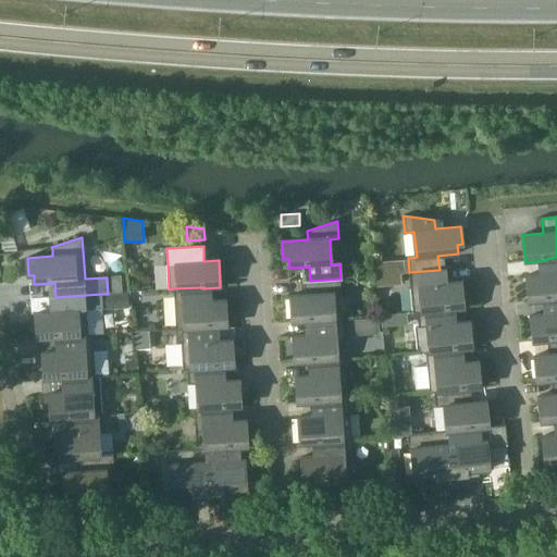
[(547,273),(527,275),(530,302),(549,300),(549,299),(556,298),(556,257),(546,259),(546,260),(547,273)]
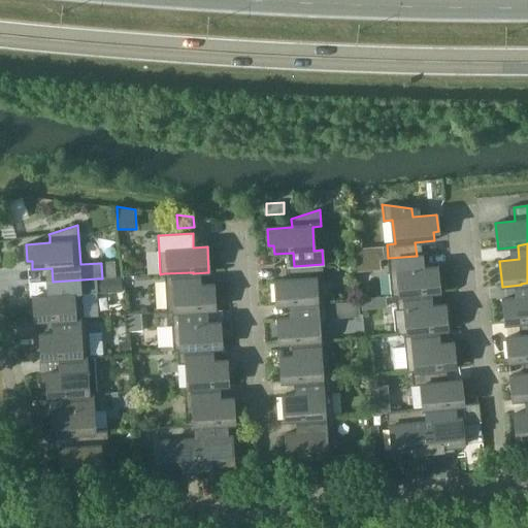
[(418,269),(417,256),(388,258),(392,297),(396,297),(396,296),(424,293),(424,294),(439,293),(437,267),(418,269)]
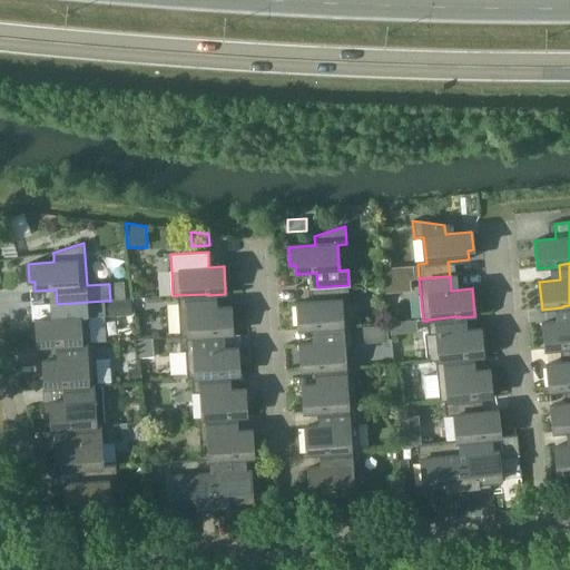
[(124,284),(109,285),(110,301),(125,300),(124,284)]
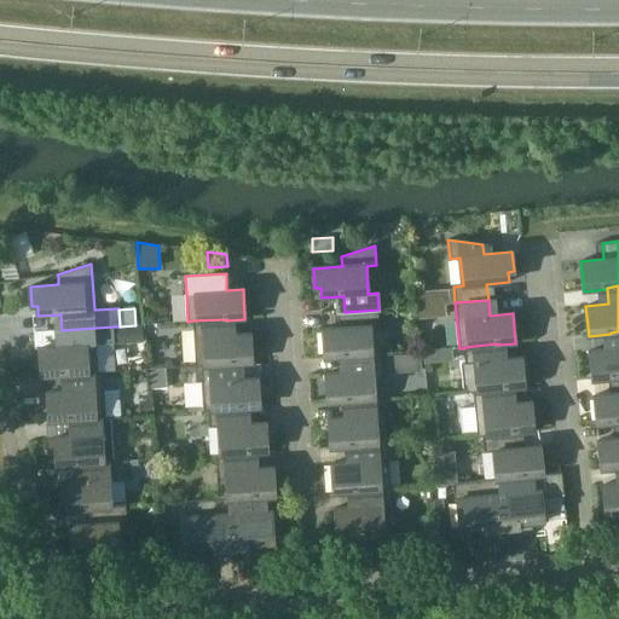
[(380,327),(379,310),(345,312),(346,328),(323,329),(325,359),(348,357),(371,354),(370,328),(380,327)]
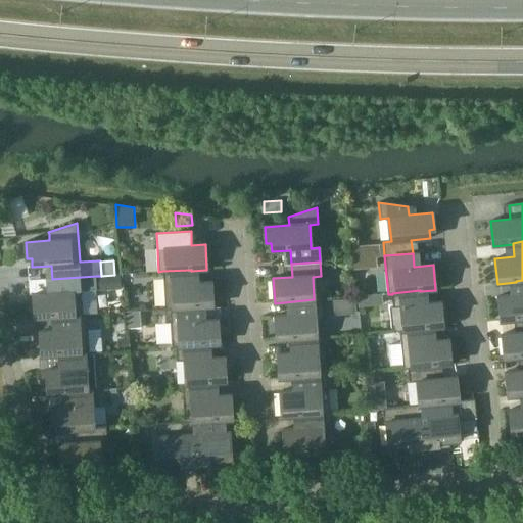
[(198,307),(212,307),(211,282),(192,283),(191,271),(191,270),(162,271),(165,310),(170,310),(170,308),(198,307)]
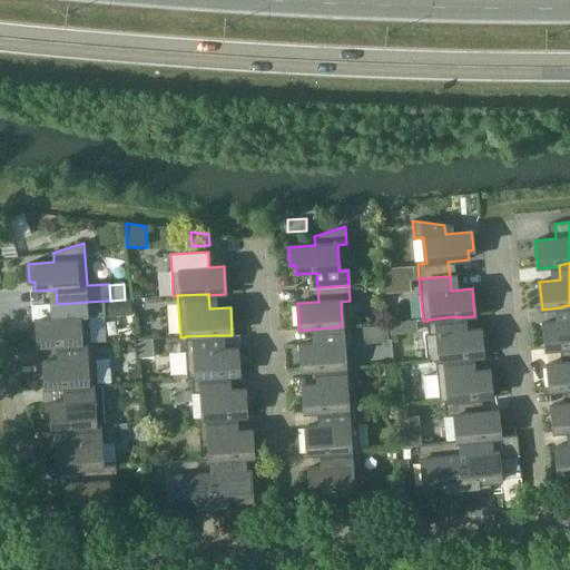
[(90,343),(89,317),(105,316),(105,301),(57,304),(58,318),(37,320),(38,347),(64,345),(90,343)]
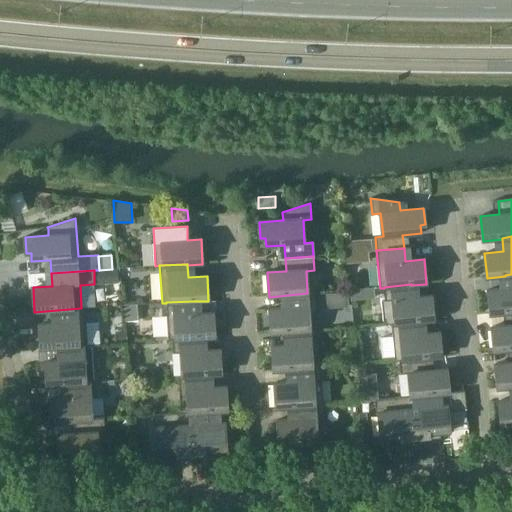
[(511,311),(511,274),(505,275),(505,276),(507,288),(488,290),(490,315),(509,313),(509,312),(511,311)]
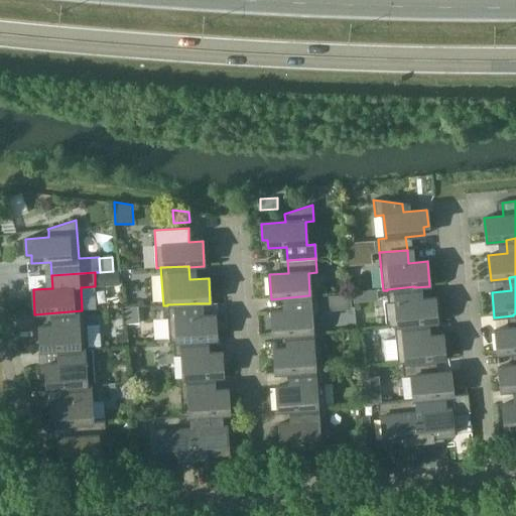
[(387,328),(395,328),(395,327),(399,326),(422,324),(422,325),(437,323),(434,297),(416,299),(414,287),(414,286),(387,289),(387,290),(388,302),(384,302),(387,328)]
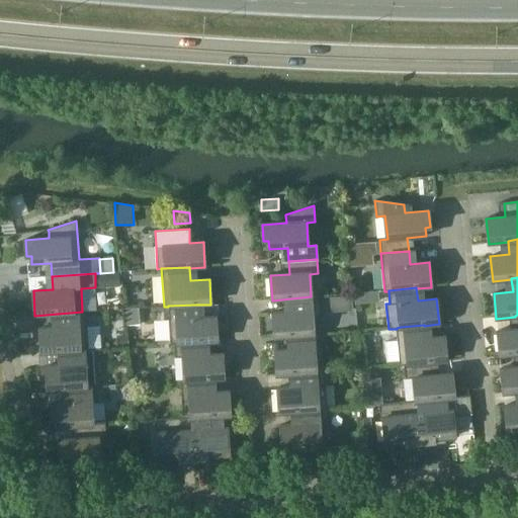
[(291,298),(291,312),(273,313),(274,338),(293,337),(293,336),(322,334),(319,296),(311,296),(291,298)]
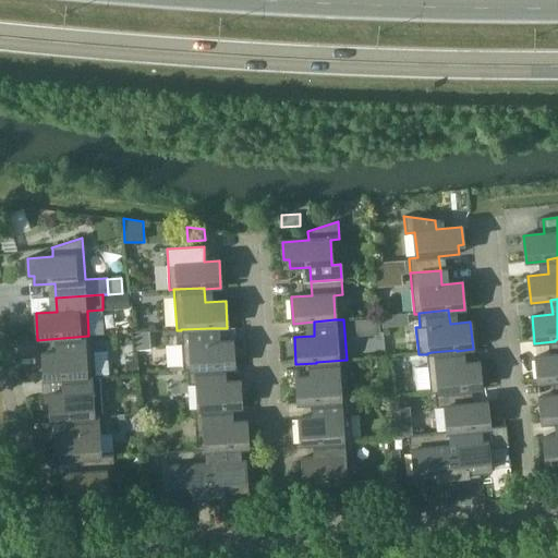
[(218,367),(218,368),(234,367),(232,340),(211,342),(211,328),(181,329),(181,330),(183,365),(183,370),(183,371),(187,371),(187,370),(218,367)]
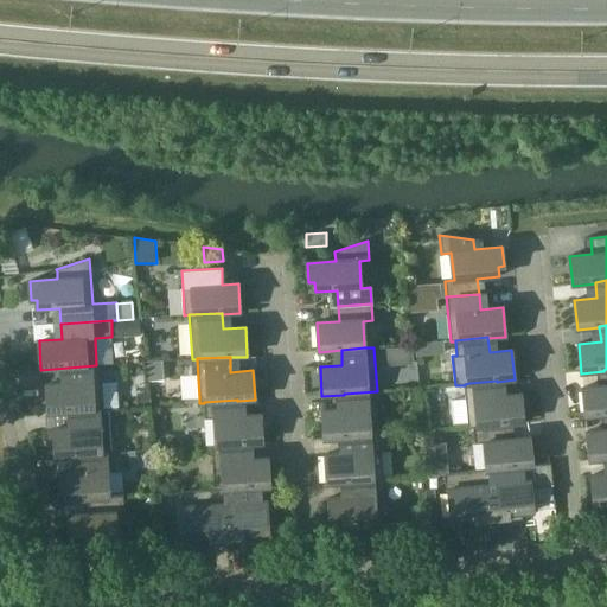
[(49,414),(76,411),(75,410),(103,409),(101,365),(96,365),(68,368),(69,383),(46,384),(49,414)]
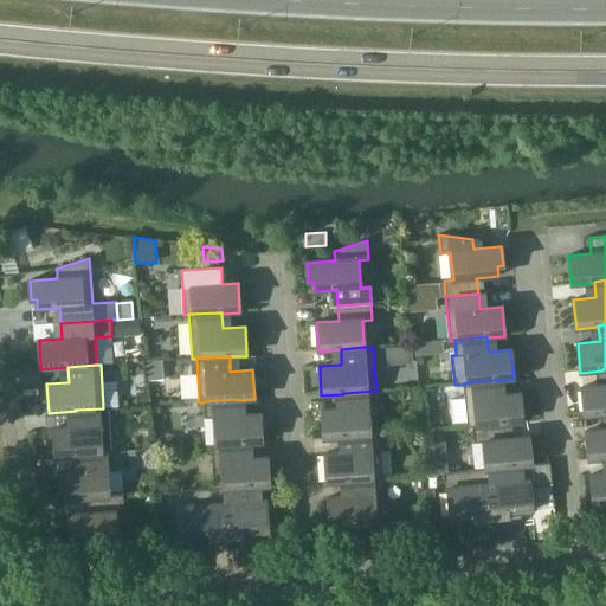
[(605,368),(603,369),(603,371),(604,385),(582,387),(585,417),(605,413),(605,368)]
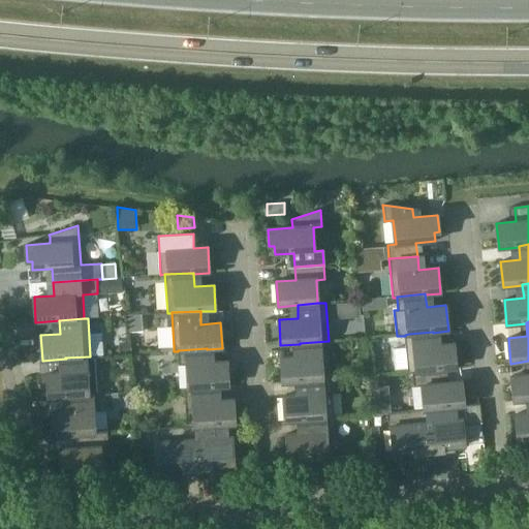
[(433,332),(409,334),(405,335),(405,336),(408,374),(412,373),(412,372),(441,369),(441,370),(457,369),(454,343),(434,345),(433,333),(433,332)]
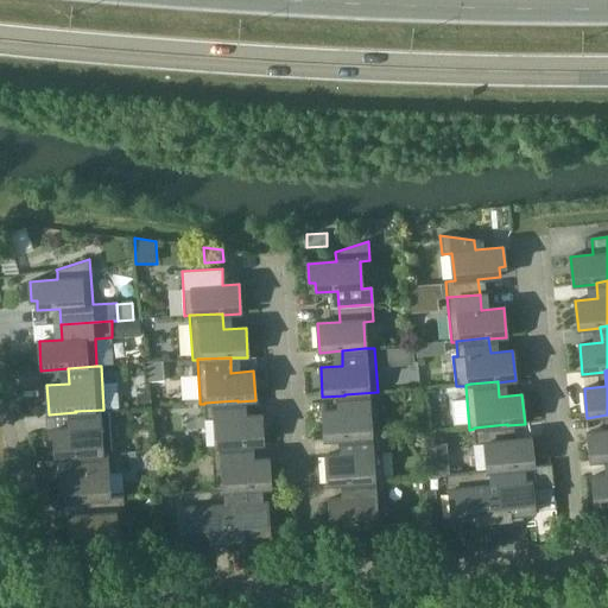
[(347,438),(380,436),(378,392),(344,394),(344,396),(346,410),(323,411),(325,441),(348,439),(347,438)]
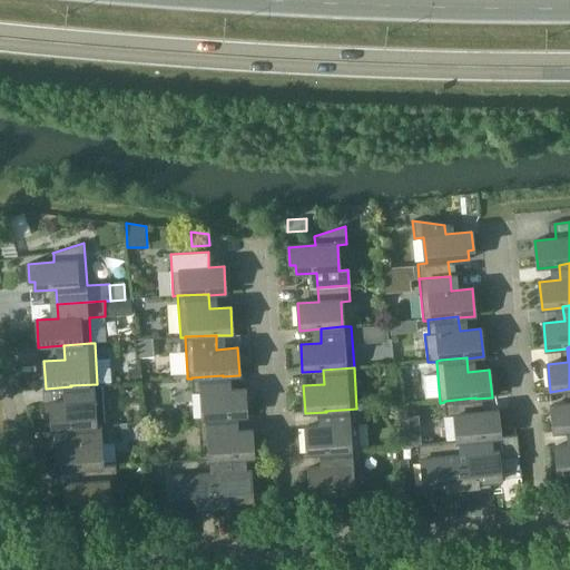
[(129,381),(140,380),(140,369),(129,370),(129,381)]
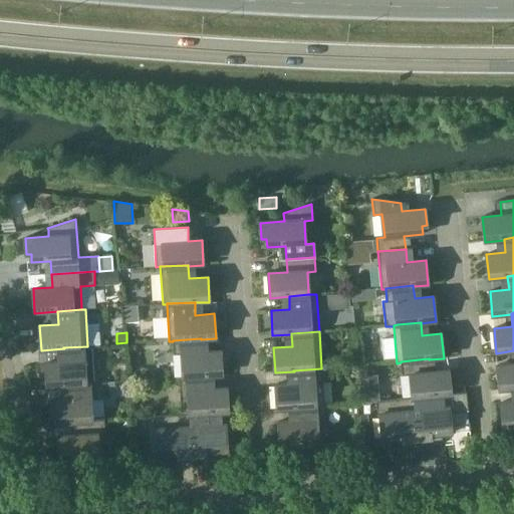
[(173,340),(173,341),(174,354),(182,354),(183,377),(207,375),(207,376),(222,375),(220,350),(202,352),(201,339),(201,338),(173,340)]
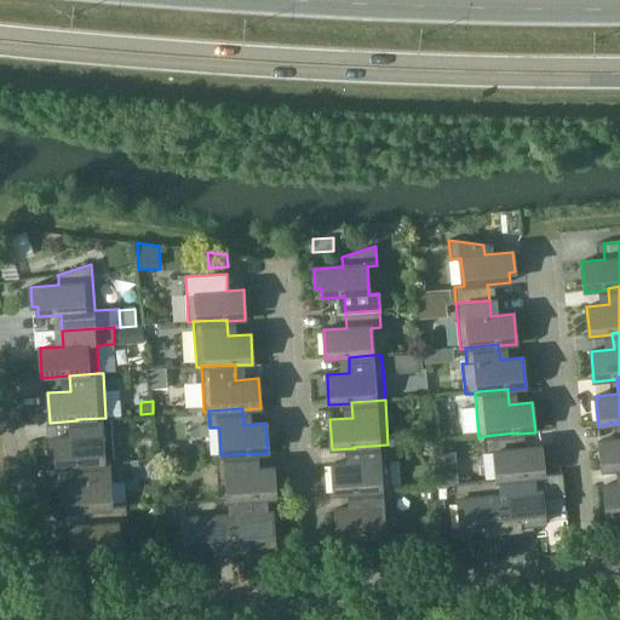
[(56,437),(56,440),(47,441),(49,463),(57,463),(57,468),(85,465),(85,464),(104,463),(114,461),(110,418),(105,418),(76,419),(78,420),(78,435),(56,437)]
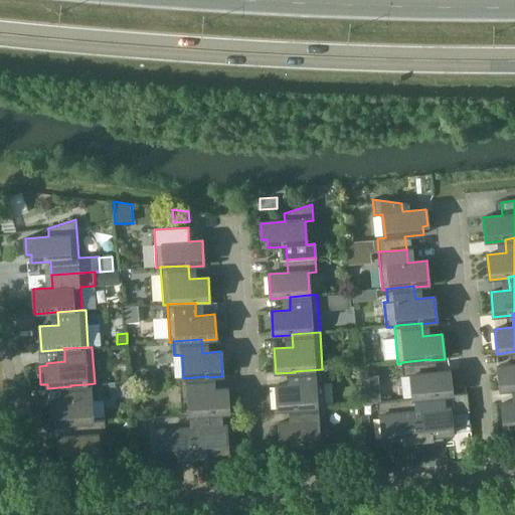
[(452,395),(452,394),(450,371),(431,372),(430,360),(430,359),(401,362),(401,363),(403,377),(411,376),(413,398),(414,398),(449,395),(449,396),(452,395)]
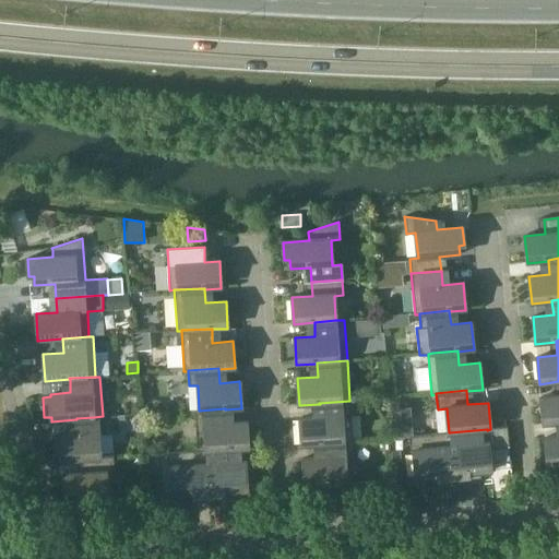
[(558,395),(540,397),(544,425),(558,423),(558,395)]
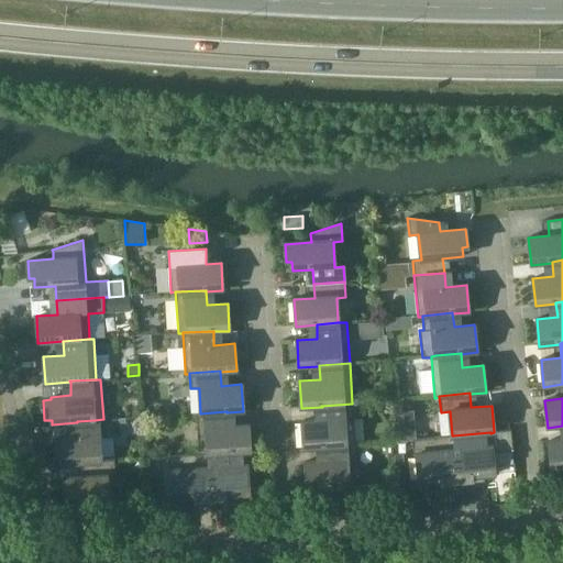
[(346,445),(354,444),(355,443),(354,419),(353,419),(352,404),(321,406),(322,407),(322,420),(302,421),(304,449),(324,448),(324,446),(346,445)]
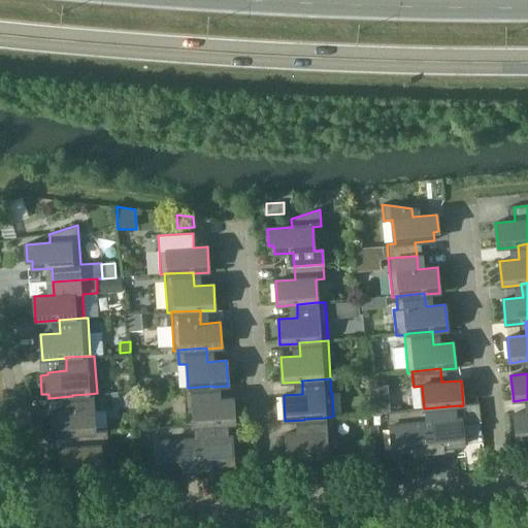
[(128,380),(124,385),(124,392),(136,391),(136,380),(128,380)]
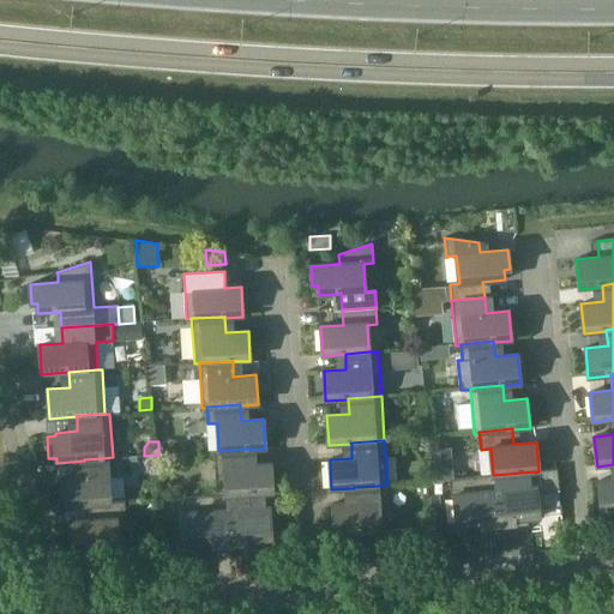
[(218,451),(214,451),(217,495),(227,495),(269,492),(269,493),(272,493),(271,463),(248,464),(247,450),(247,449),(218,451)]
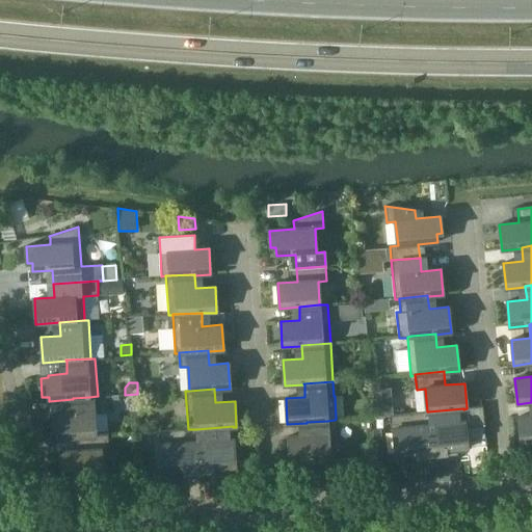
[(56,439),(79,437),(79,436),(96,435),(95,411),(103,411),(102,396),(98,396),(89,397),(73,398),(73,399),(74,411),(54,414),(56,439)]
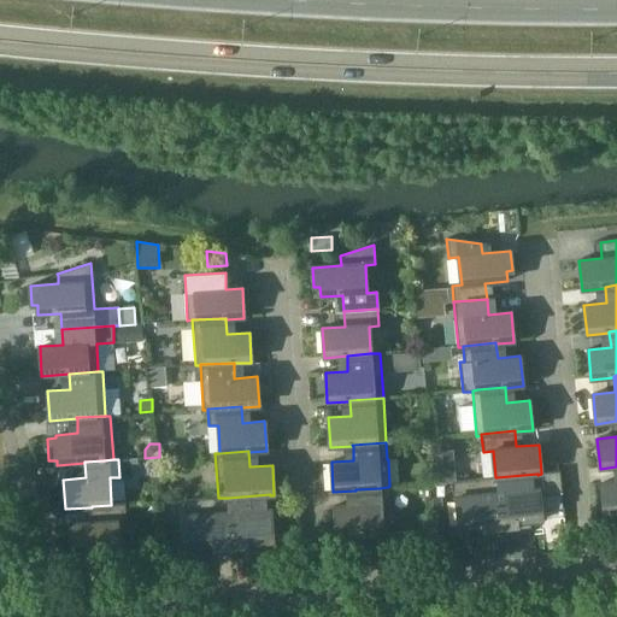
[(542,521),(539,494),(562,492),(560,471),(541,472),(541,474),(538,475),(538,474),(497,477),(501,529),(529,527),(528,522),(542,521)]
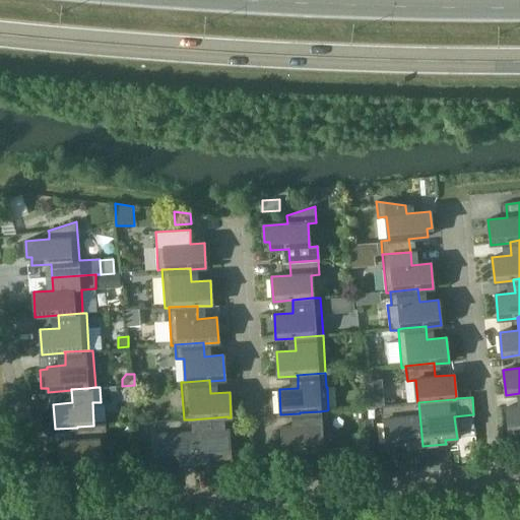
[(399,448),(423,446),(418,402),(417,402),(383,405),(387,446),(398,445),(399,448)]
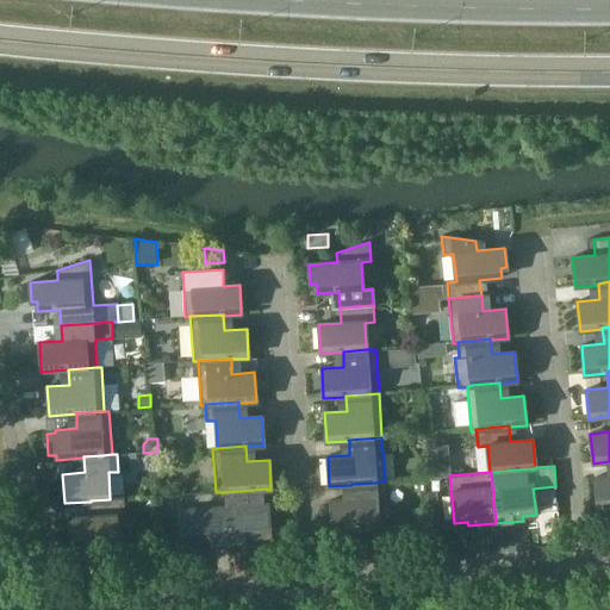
[(609,475),(595,478),(597,508),(609,505),(609,475)]
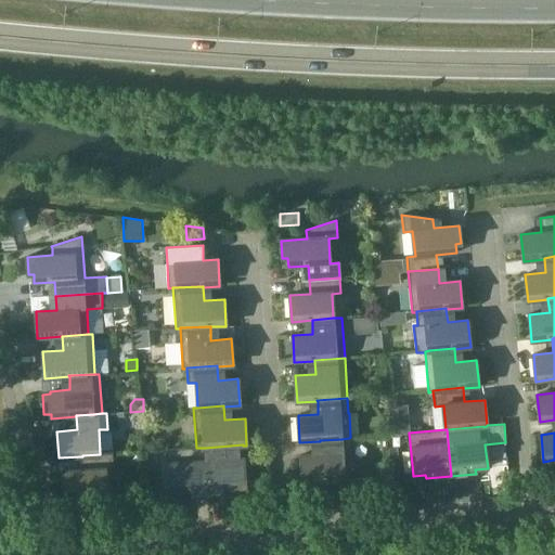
[(343,454),(351,453),(350,438),(349,438),(341,439),(320,440),(320,441),(321,454),(300,455),(302,482),(344,480),(343,454)]
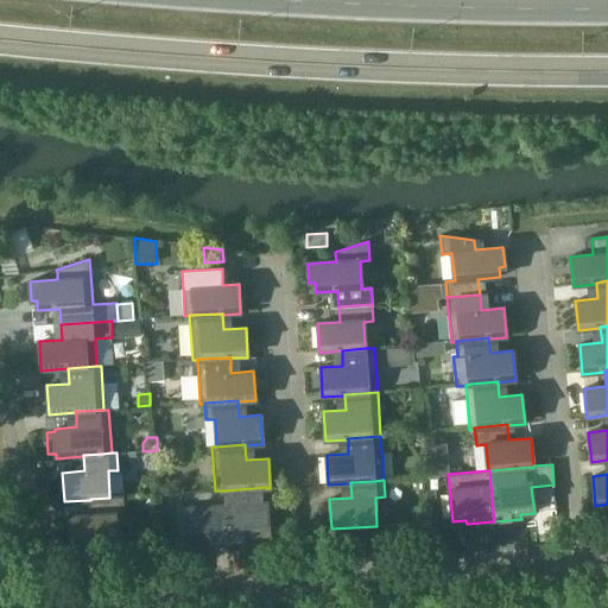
[(225,491),(228,540),(255,539),(255,534),(268,534),(266,488),(266,487),(225,491)]
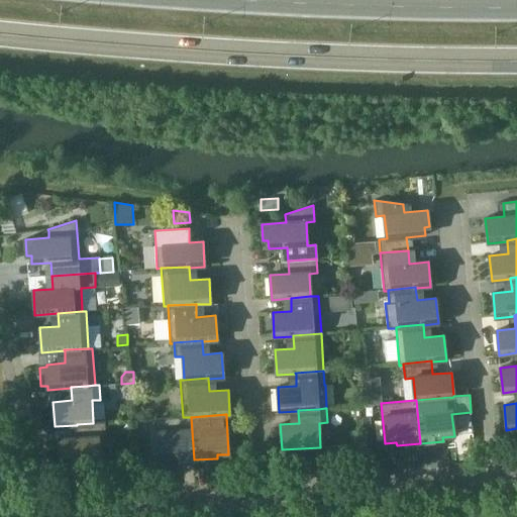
[(183,417),(157,418),(160,458),(171,457),(171,461),(194,459),(191,417),(183,417)]
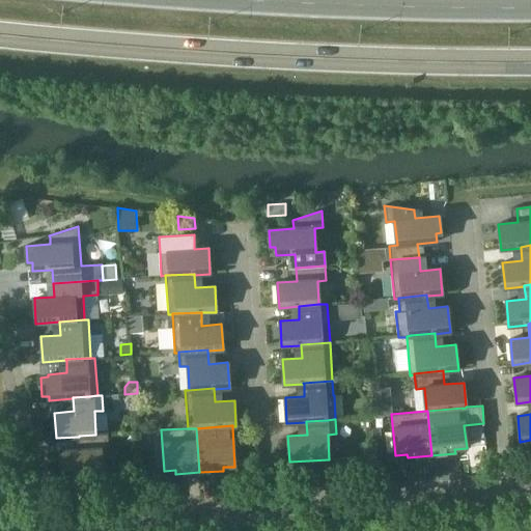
[(380,428),(371,429),(372,441),(381,441),(380,428)]
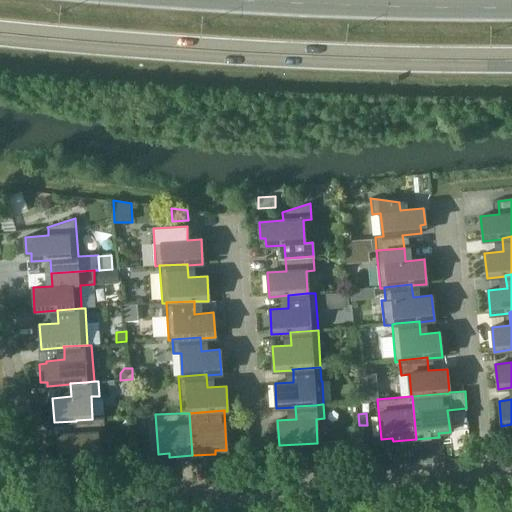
[(104,418),(92,419),(76,420),(76,421),(77,433),(58,434),(60,459),(99,457),(97,433),(105,433),(104,418)]
